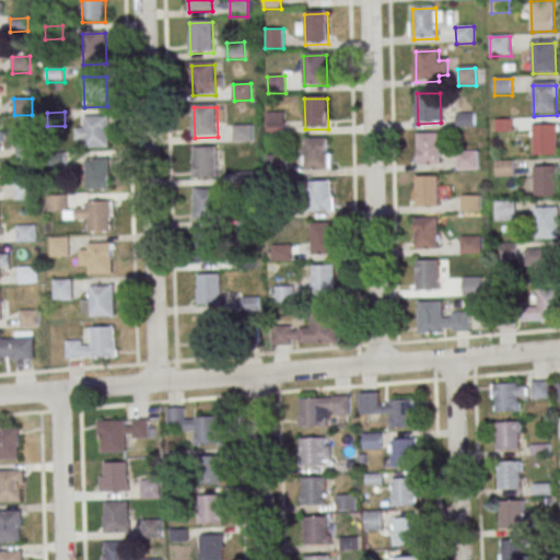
[(457,113),(475,112),(475,129),(457,129),(457,113)]
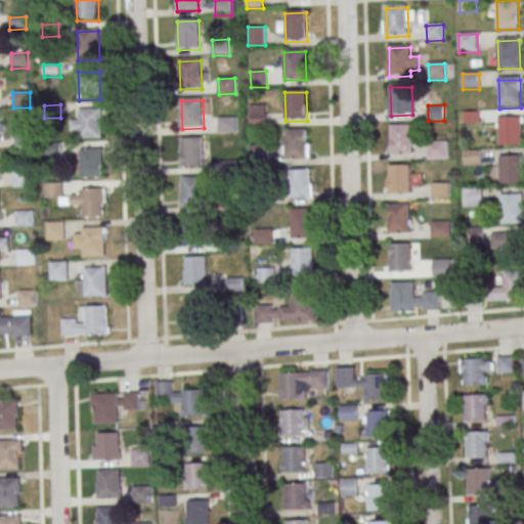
[(250,106),(266,105),(267,126),(251,126),(250,106)]
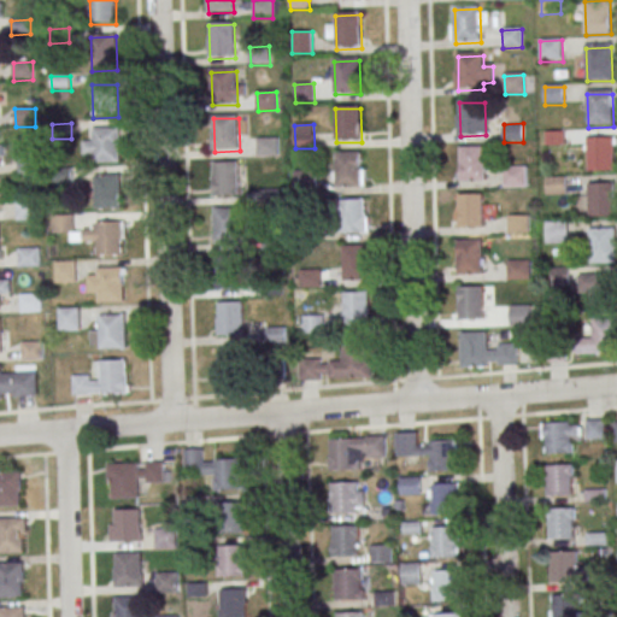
[(94,131),(119,130),(121,164),(95,164),(94,131)]
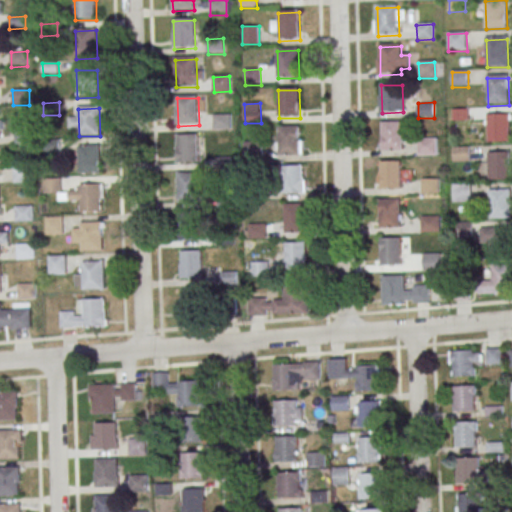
[(214,116),(230,115),(231,130),(215,131),(214,116)]
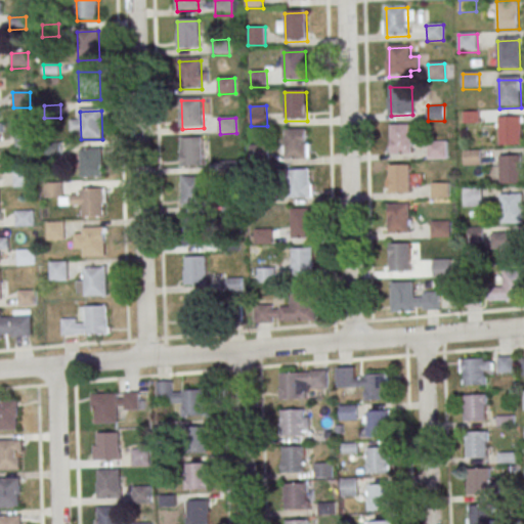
[(499,120),(521,119),(522,147),(500,148),(499,120)]
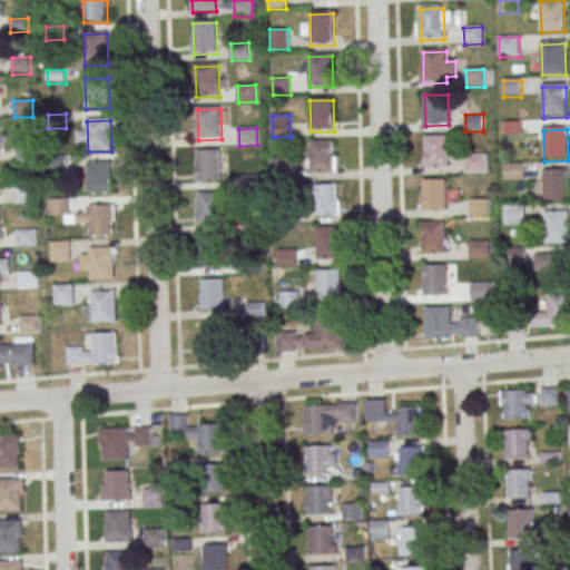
[(425,138),(449,138),(450,168),(426,169),(425,138)]
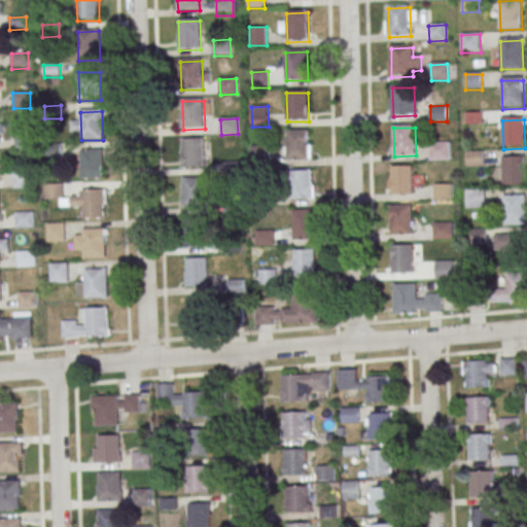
[(287,133),(309,132),(310,161),(288,161),(287,133)]
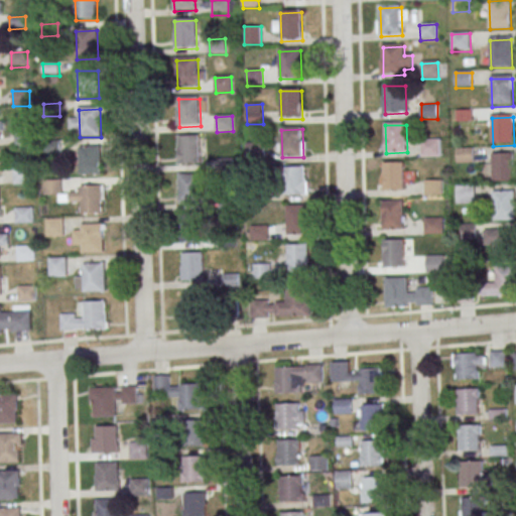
[(15,134),(31,134),(31,146),(15,147),(15,134)]
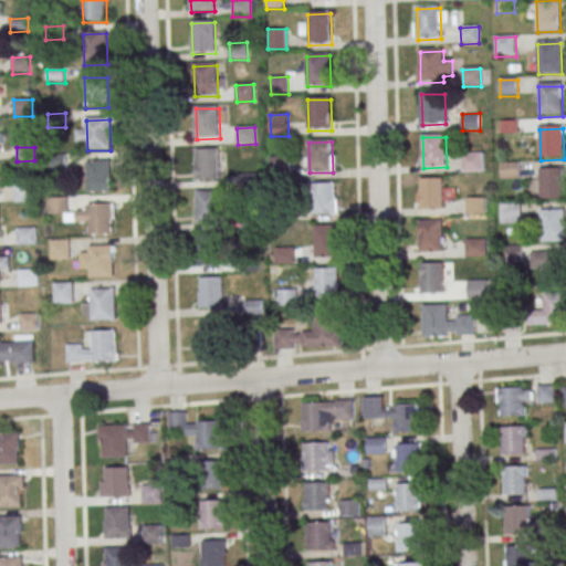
[(197,152),(220,150),(220,181),(197,182),(197,152)]
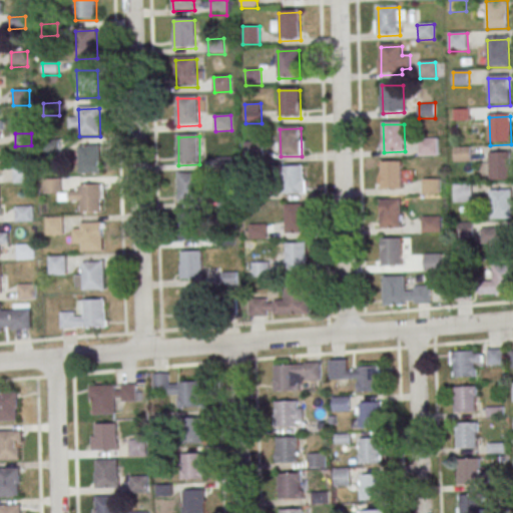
[(419,140),(438,139),(439,156),(419,157),(419,140)]
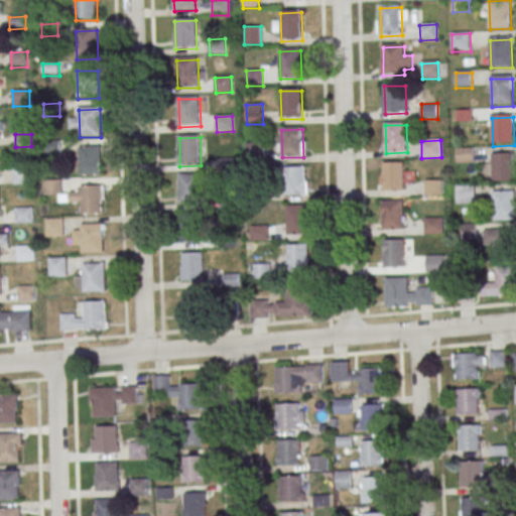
[(44,142),(60,141),(61,153),(45,154),(44,142)]
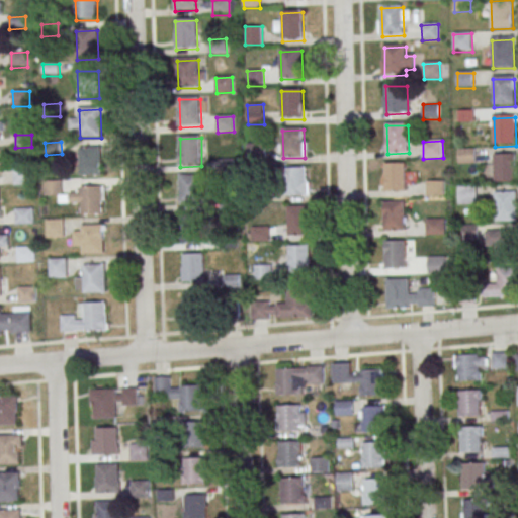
[(266,143),(247,142),(247,158),(266,158),(266,143)]
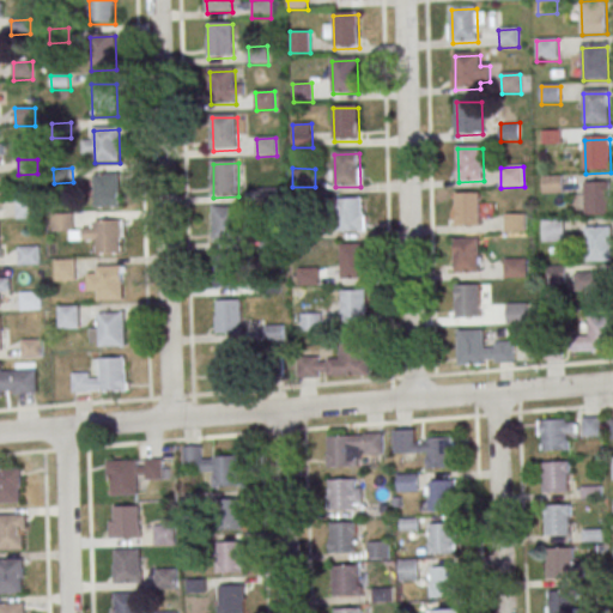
[(95,176),(120,175),(121,208),(96,210),(95,176)]
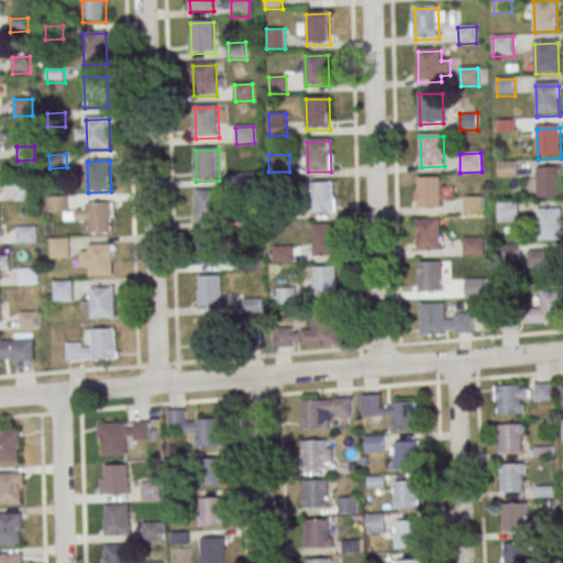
[(499,163),(517,162),(518,179),(499,179),(499,163)]
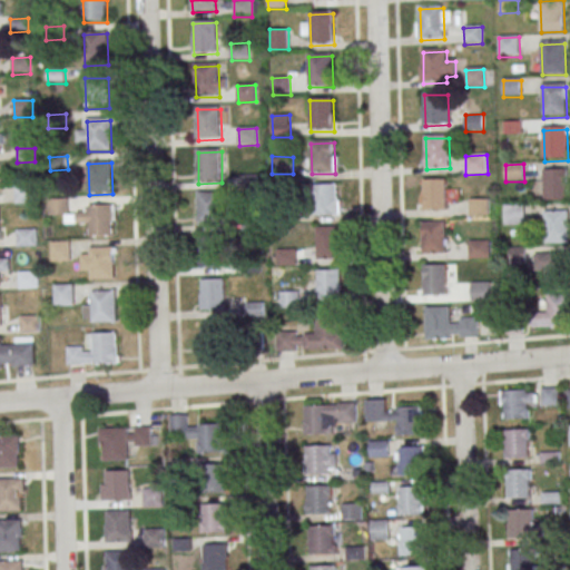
[(544,172),(568,172),(569,202),(546,203),(544,172)]
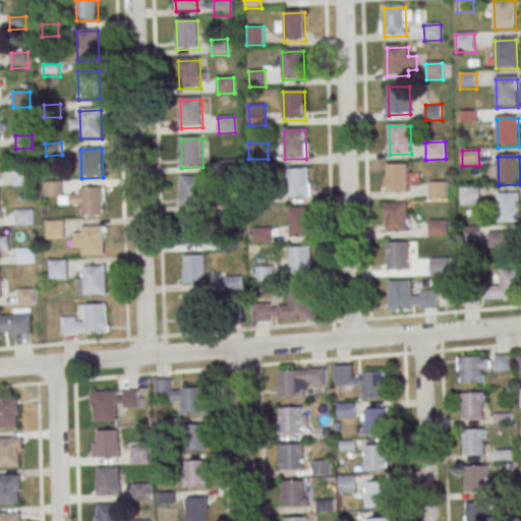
[(220,161),(236,161),(237,173),(221,174),(220,161)]
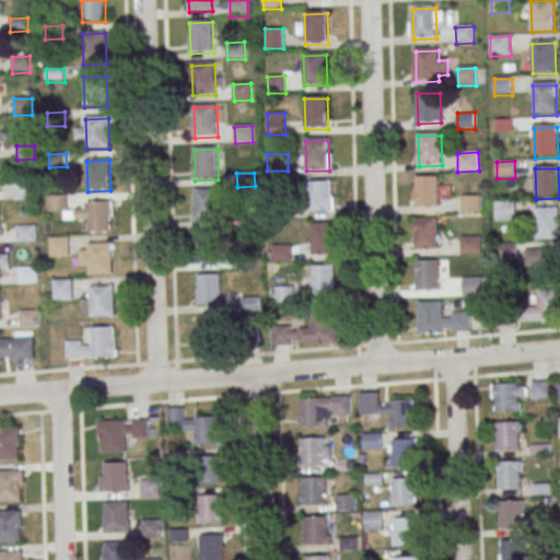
[(417,179),(440,178),(441,209),(418,209),(417,179)]
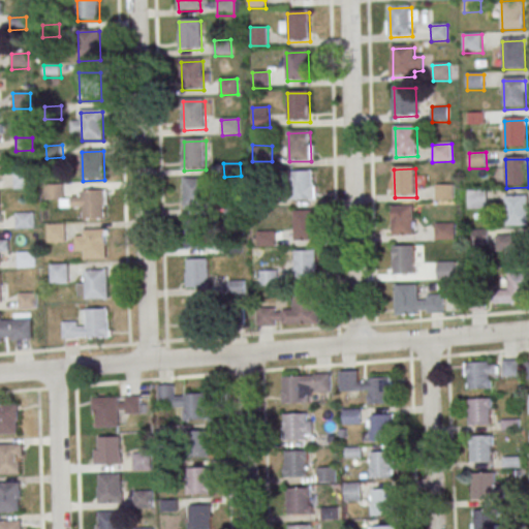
[(292,174),(314,173),(314,201),(292,203),(292,174)]
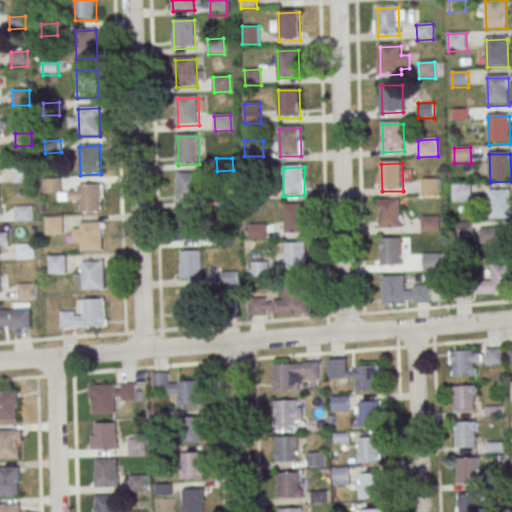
[(15,169),(31,168),(31,183),(15,184),(15,169)]
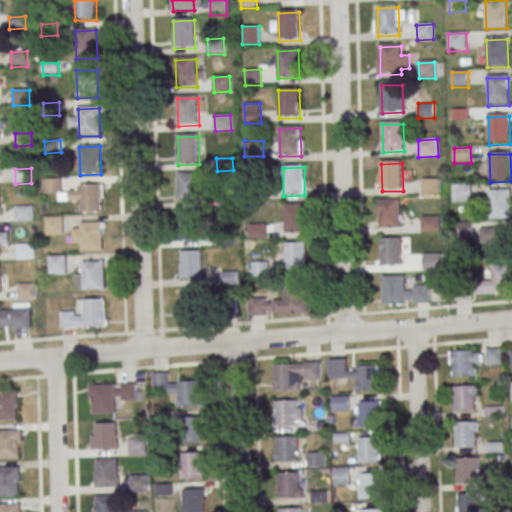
[(178,175),(199,175),(200,202),(179,203),(178,175)]
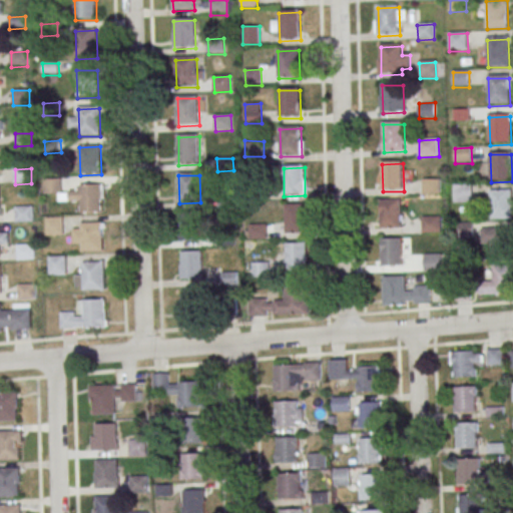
[(45,180),(61,179),(62,195),(45,195),(45,180)]
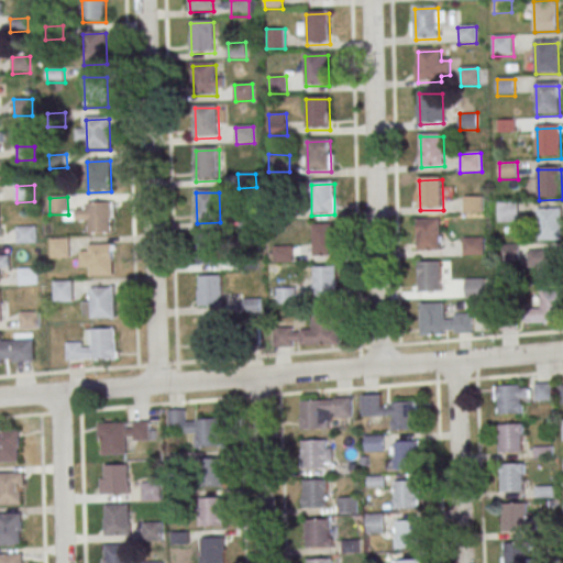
[(464,198),(482,198),(483,214),(465,216),(464,198)]
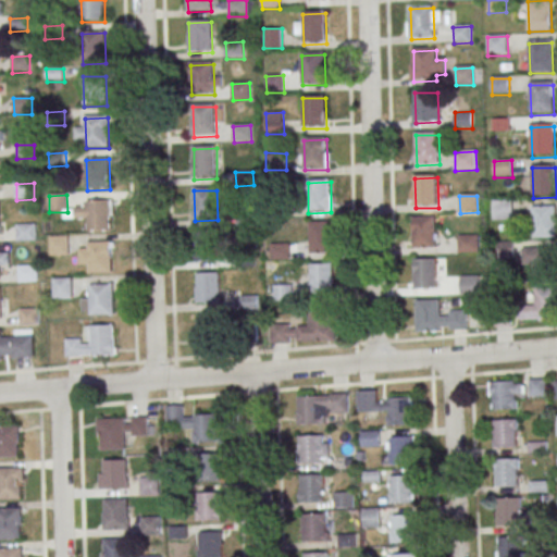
[(87,203),(110,202),(111,233),(88,234),(87,203)]
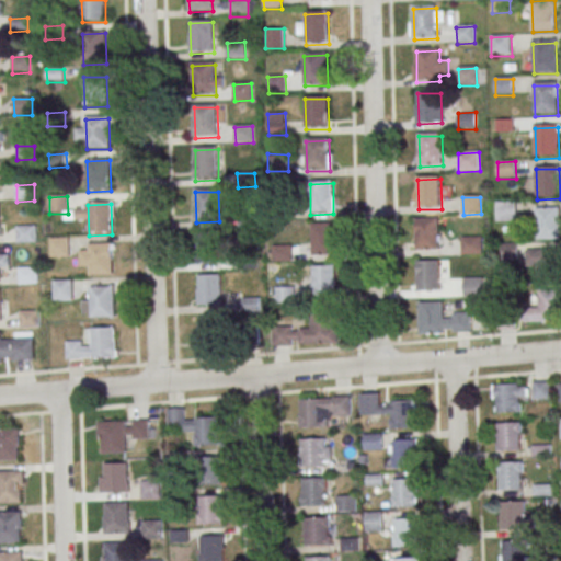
[(500,204),(517,204),(517,220),(500,220),(500,204)]
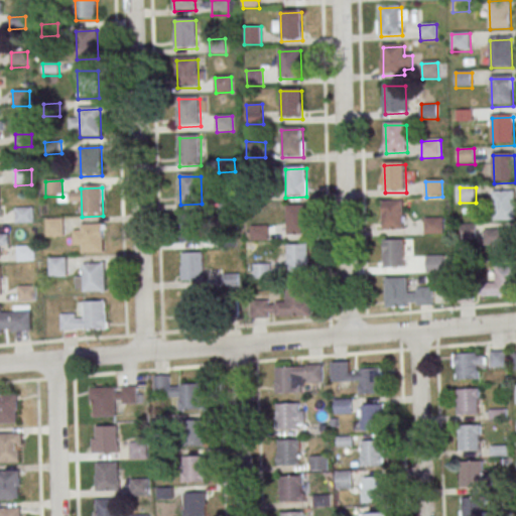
[(251,190),(267,189),(268,203),(252,203),(251,190)]
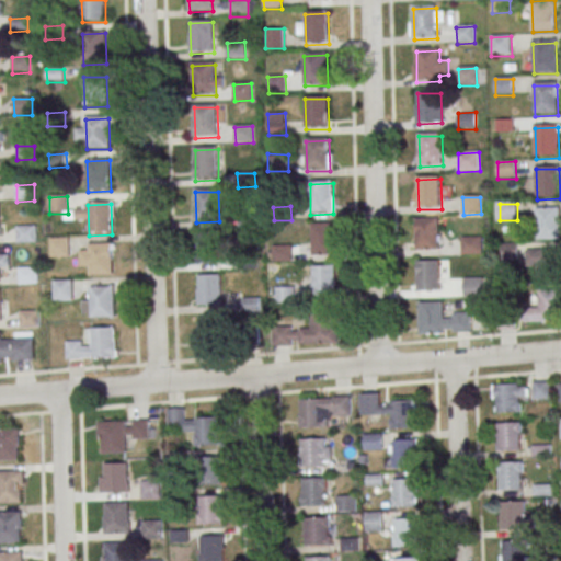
[(239,212),(256,210),(258,227),(240,228),(239,212)]
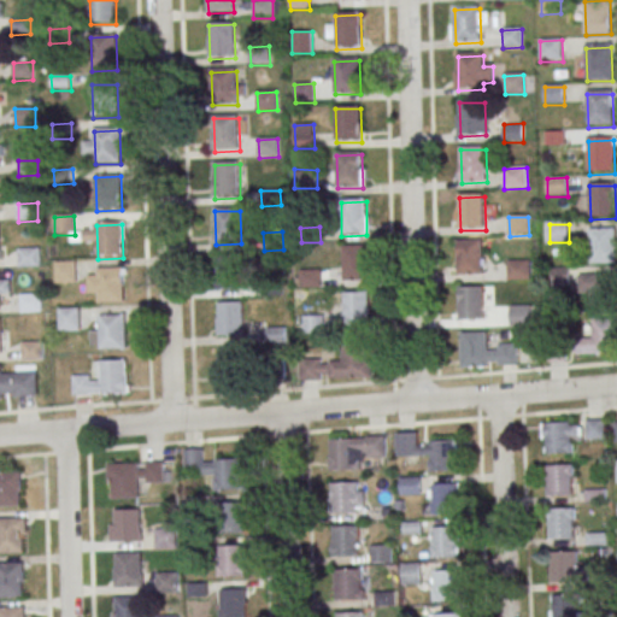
[(591,233),(616,231),(616,265),(591,265),(591,233)]
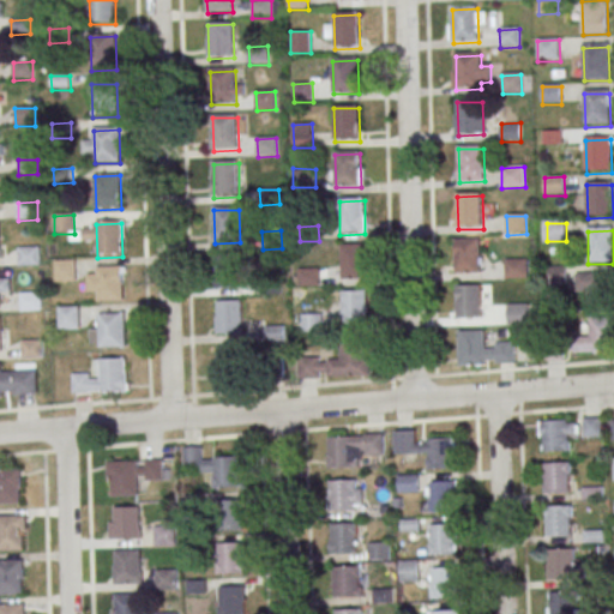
[(456,242),(481,241),(482,275),(457,276),(456,242)]
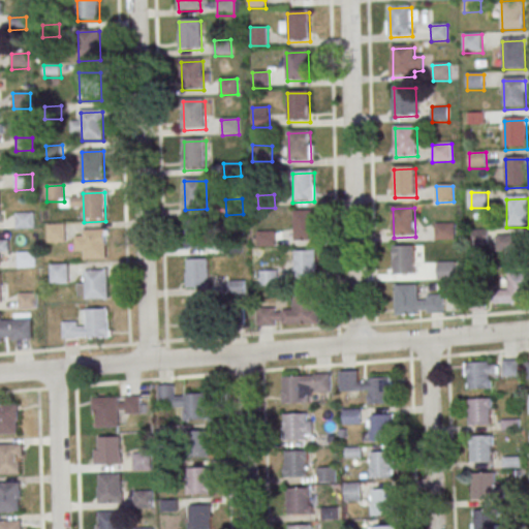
[(294,213),(316,212),(317,241),(296,242),(294,213)]
